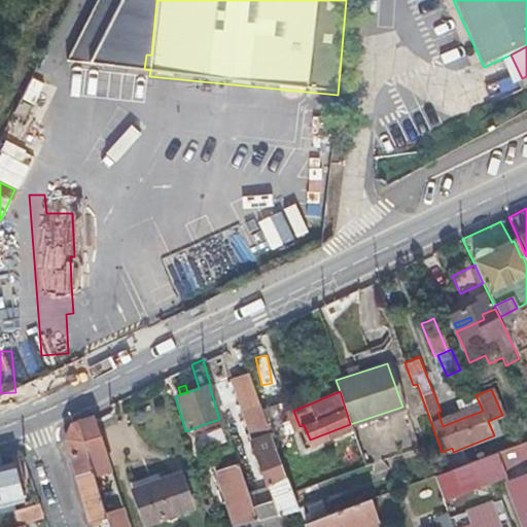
[(457,403),(463,418),(483,411),(476,395),(457,403)]
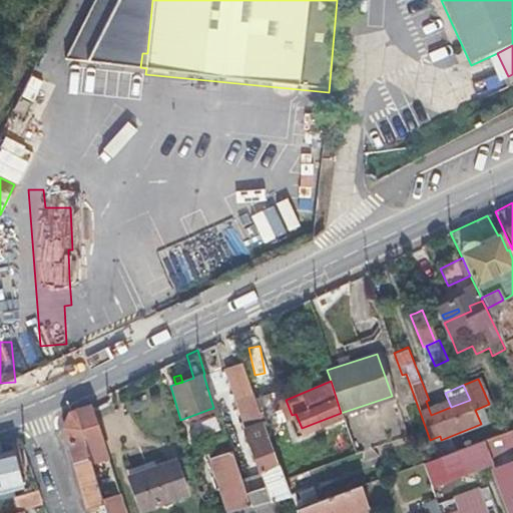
[(275,392),(254,399),(260,412),(265,426),(285,419),(275,392)]
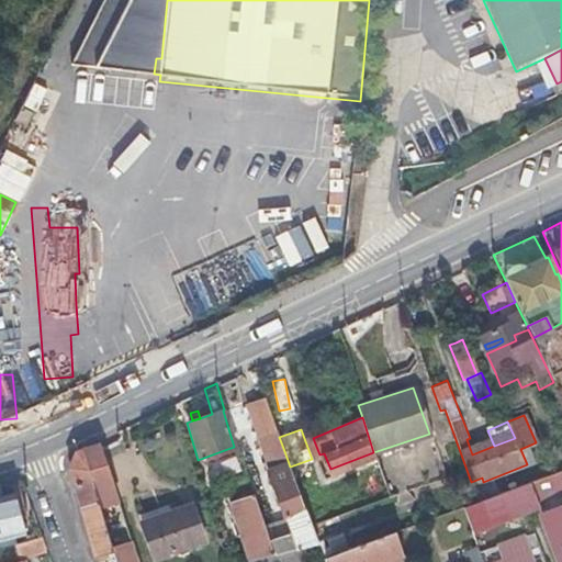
[(80,506),(93,502),(90,489),(110,482),(98,441),(76,451),(69,469),(80,506)]
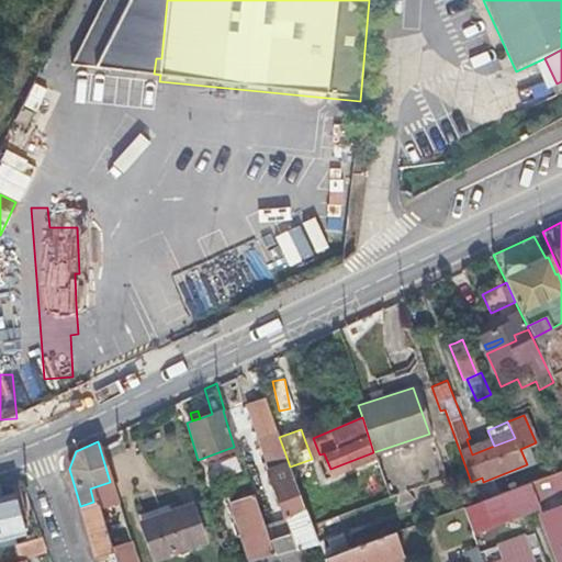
[(234,447),(227,449),(233,465),(242,462),(237,447),(234,447)]
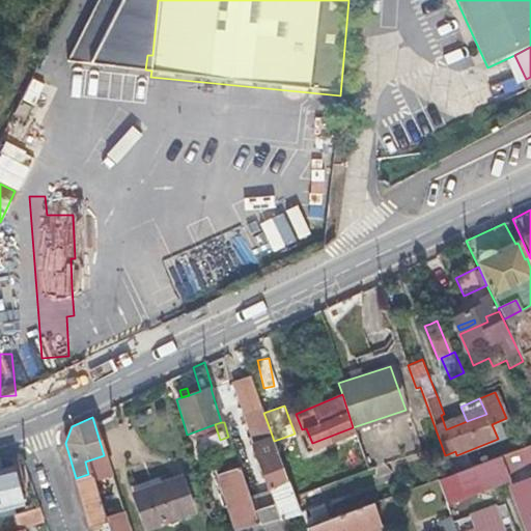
[(258,526),(260,525),(281,519),(300,513),(274,441),(269,426),(250,434),(274,504),(253,510),(258,526)]
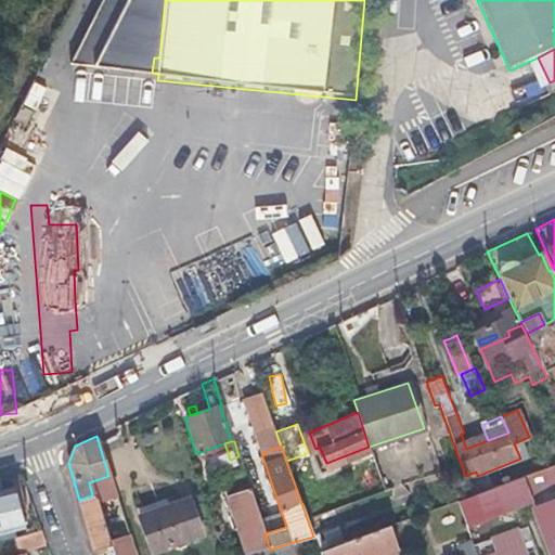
[(505,482),(521,476),(542,468),(534,450),(526,453),(528,461),(501,472),(505,482)]
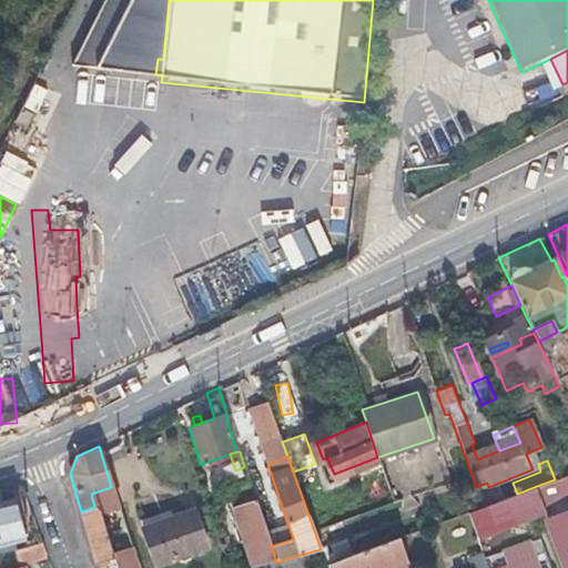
[(244,467),(235,470),(230,473),(235,487),(250,483),(244,467)]
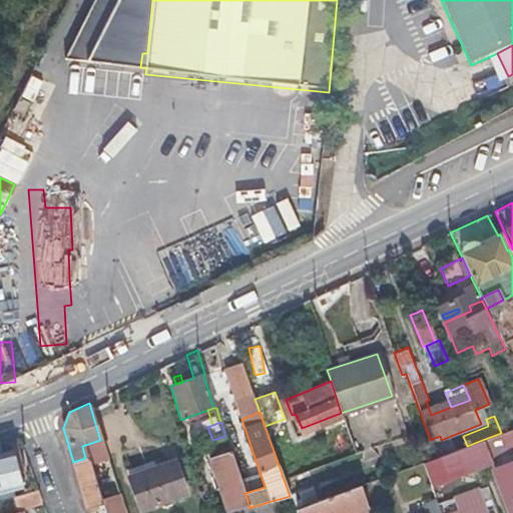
[(482,440),(490,463),(508,512),(512,512),(512,428),(501,433),(482,440)]
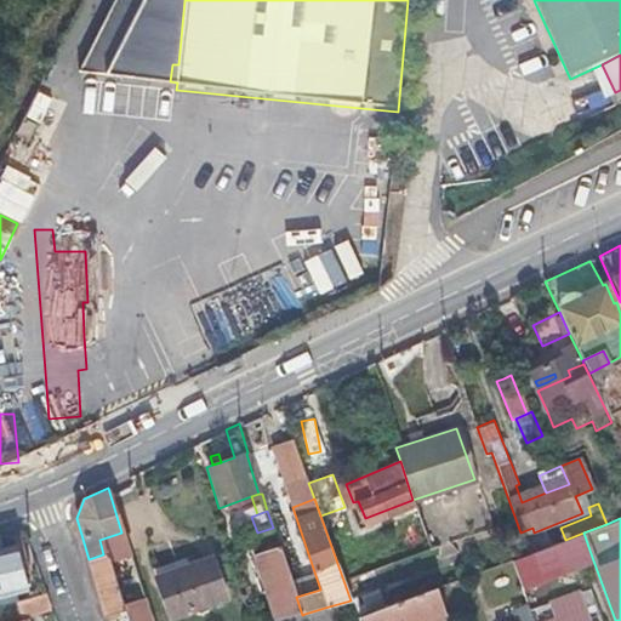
[(593,560),(584,533),(565,540),(511,559),(520,588),(593,560)]
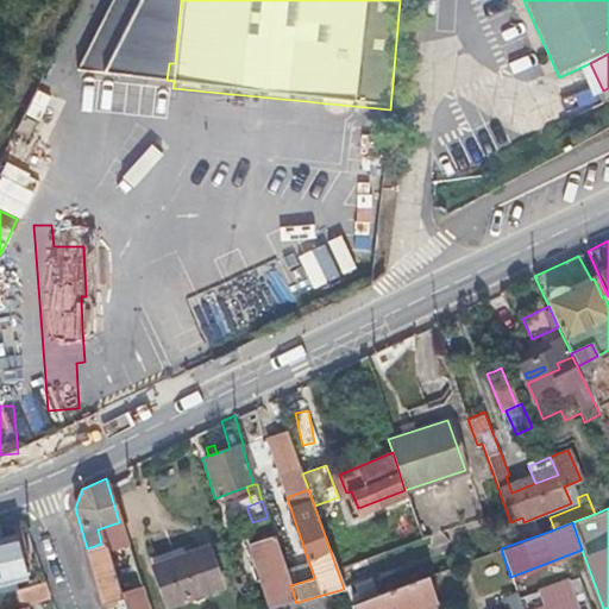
[(25,577),(19,556),(13,534),(0,538),(0,590),(11,588),(10,581),(25,577)]
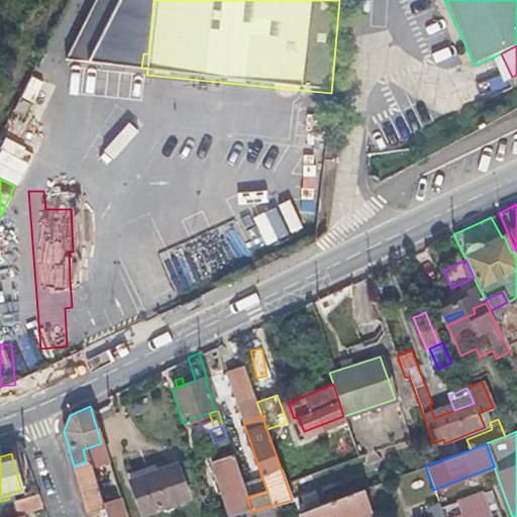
[(229,516),(244,513),(251,512),(246,497),(232,453),(210,460),(228,516),(229,516)]
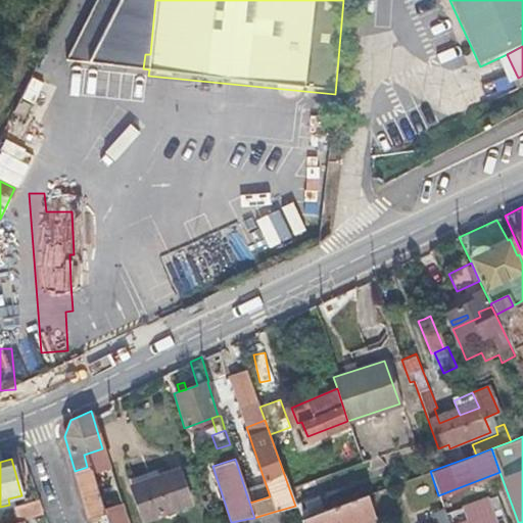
[(101,462),(87,467),(101,513),(104,522),(125,522),(119,502),(112,503),(108,490),(101,492),(99,486),(109,483),(101,462)]
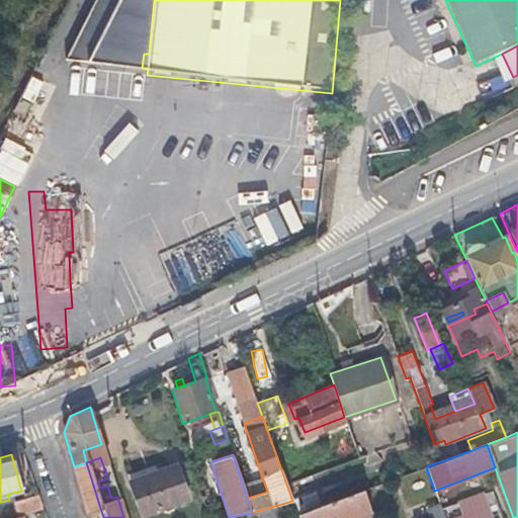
[(100,508),(86,462),(74,466),(87,512),(100,508)]
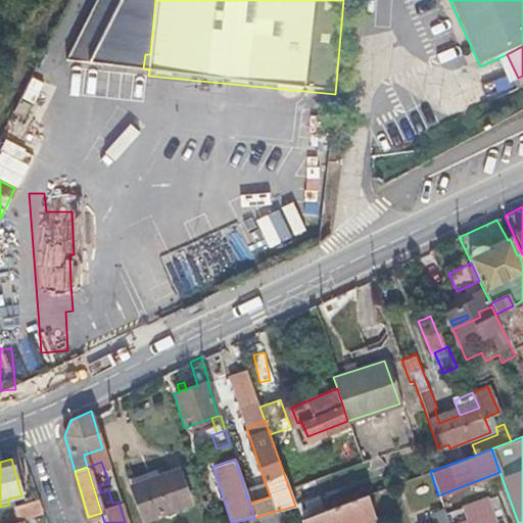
[(140,520),(164,512),(188,505),(176,469),(128,484),(140,520)]
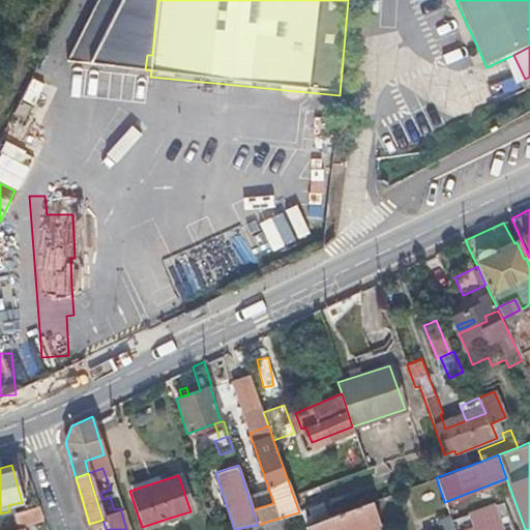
[(382,529),(380,523),(372,502),(304,527),(305,529),(328,529),(331,529),(382,529)]
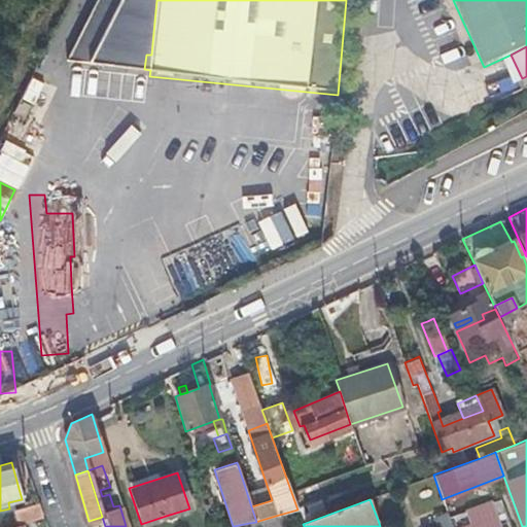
[(39,501),(26,504),(13,507),(19,524),(44,517),(39,501)]
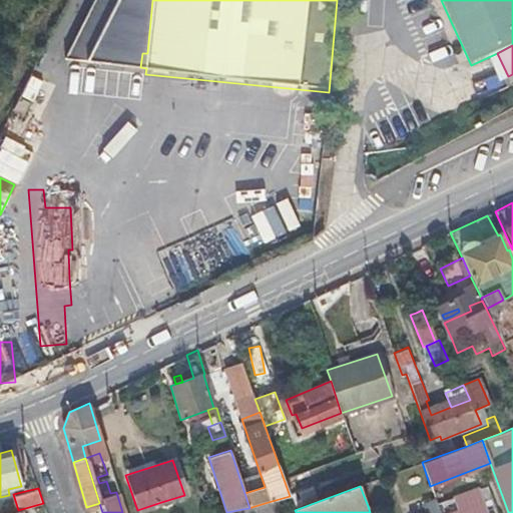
[(276,512),(272,501),(251,507),(252,512),(276,512)]
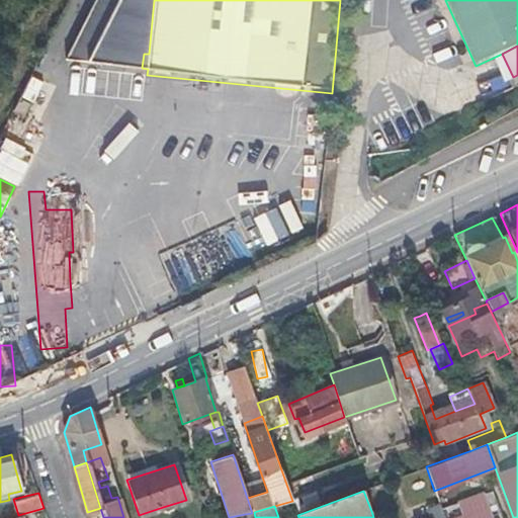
[(444,517),(440,506),(429,510),(432,517),(444,517)]
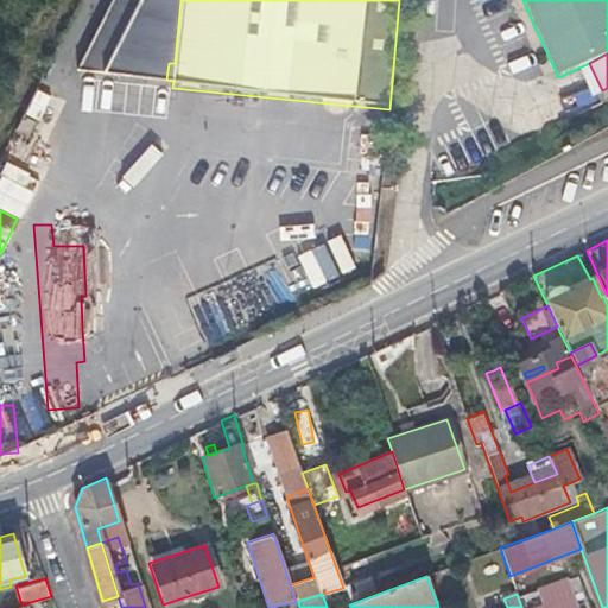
[(555,607),(551,607),(570,607),(565,595),(552,599),(555,607)]
